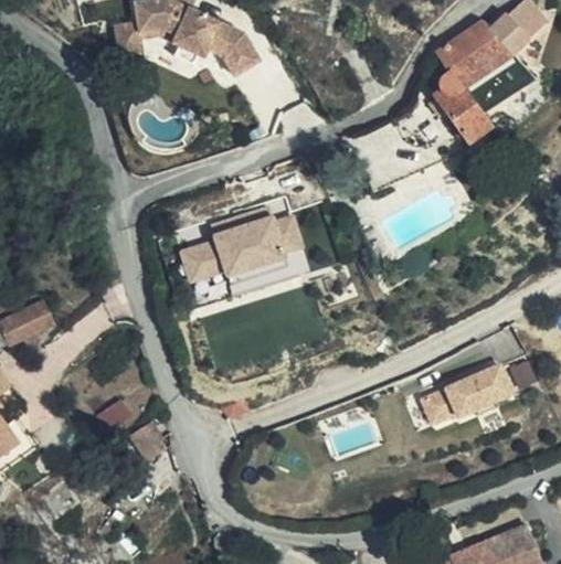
[(247,74),(261,68),(253,55),(253,28),(178,3),(177,0),(146,0),(151,29),(151,33),(169,32),(169,30),(188,34),(188,42),(198,44),(215,50),(224,53),(228,46),(237,49),(247,74)]
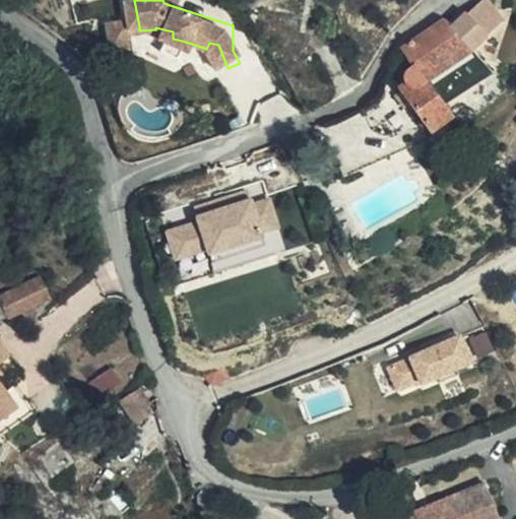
[(478,7),(462,25),(482,46),(501,27),(478,7)]
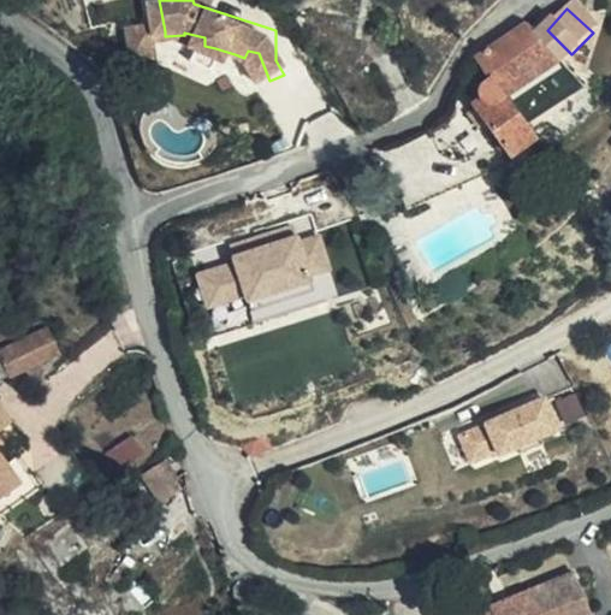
[(546,29),(531,46),(557,71),(571,54),(547,30),(546,29)]
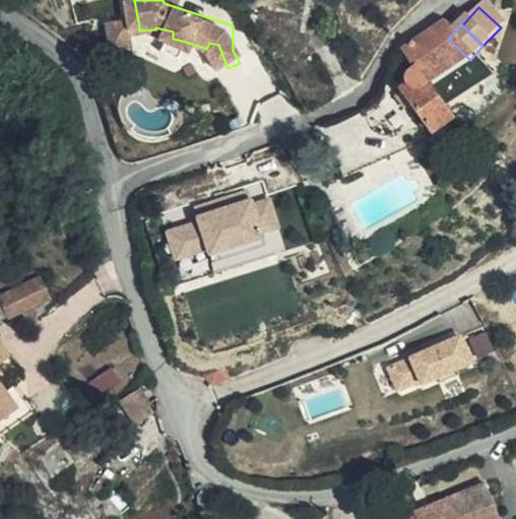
[(233,51),(240,63),(253,57),(242,28),(233,25),(233,51)]
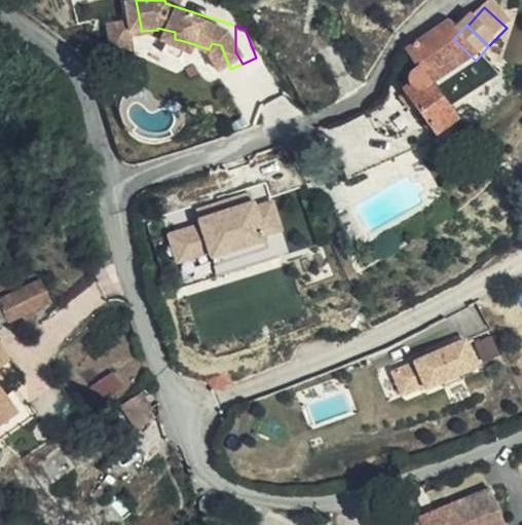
[(141,31),(141,27),(115,29),(120,59),(144,55),(143,41),(141,31)]
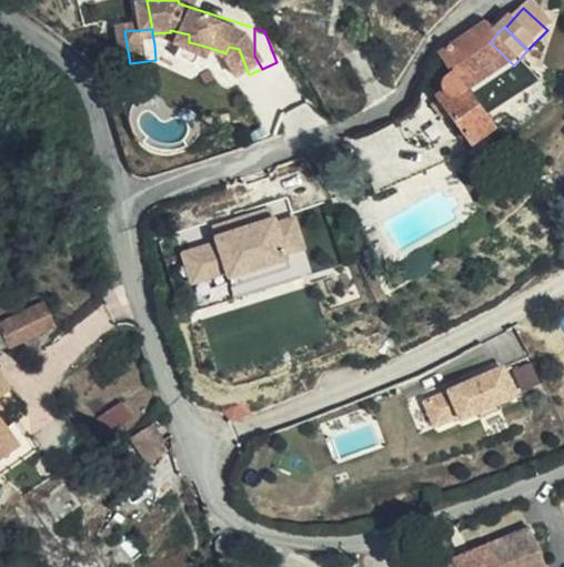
[(152,33),(154,44),(169,44),(170,32),(152,33)]
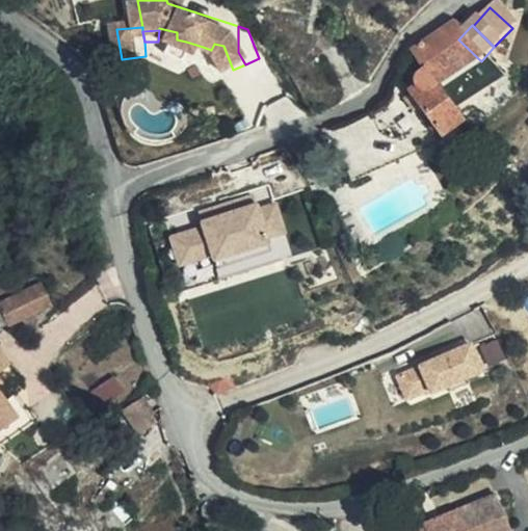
[(417,60),(413,67),(420,74),(411,83),(411,99),(417,106),(412,112),(432,133),(439,138),(454,128),(466,138),(471,133),(463,122),(502,82),(481,61),(458,40),(451,32),(417,60)]
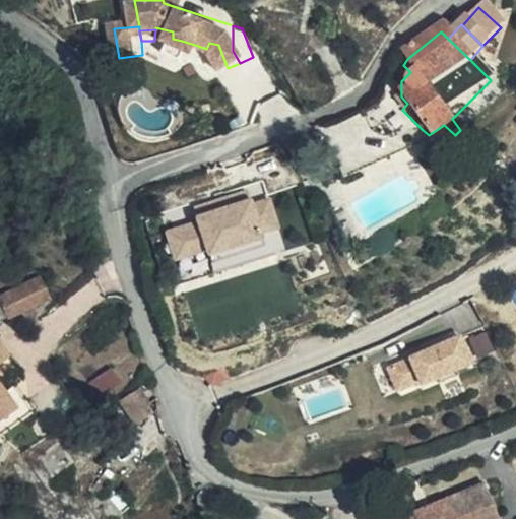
[(195,56),(198,46),(182,41),(180,52),(195,56)]
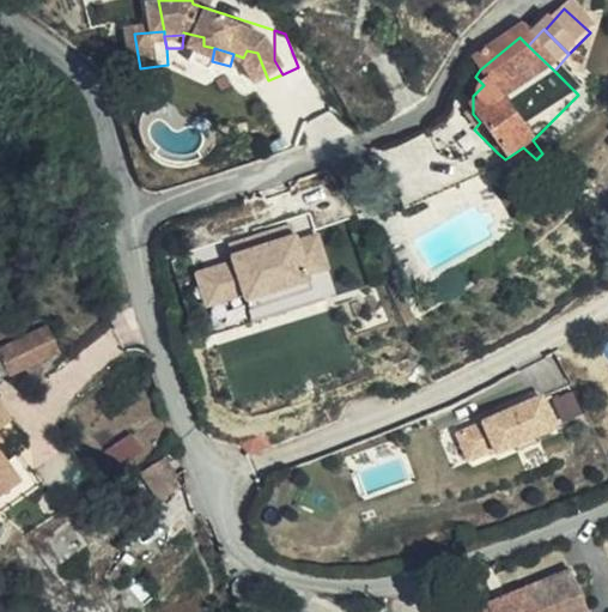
[(505,159),(517,171),(520,175),(536,159),(523,147),(505,159)]
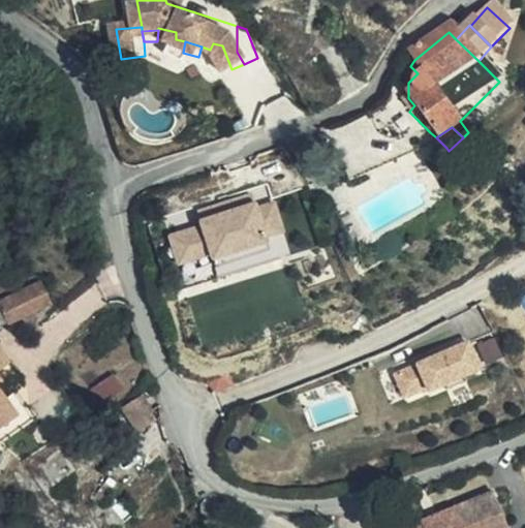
[(430,132),(418,140),(423,147),(436,137),(430,132)]
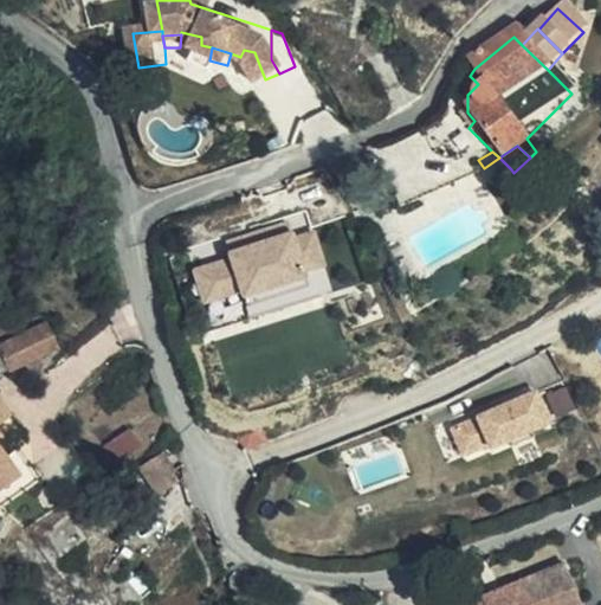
[(291,237),(286,220),(223,239),(228,258),(192,270),(202,302),(239,290),(241,296),(304,277),(303,272),(324,265),(314,230),(291,237)]
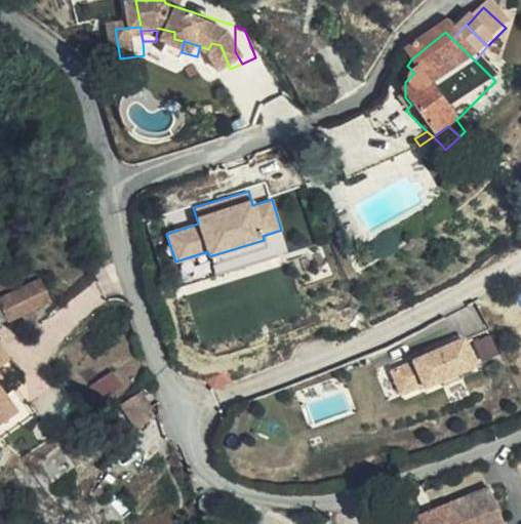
[(0,311),(5,321),(49,297),(40,279),(0,299),(0,311)]
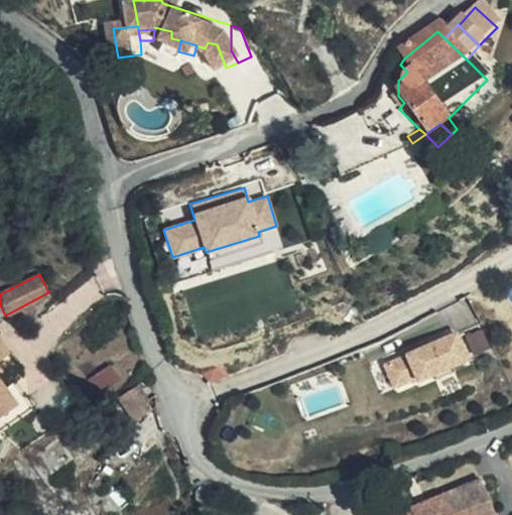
[(480,329),(464,337),(473,355),(488,348),(480,329)]
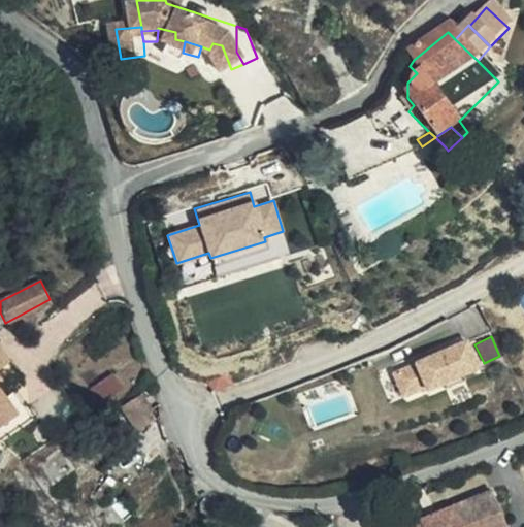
[(477,366),(465,340),(391,373),(401,397),(424,388),(425,390),(477,366)]
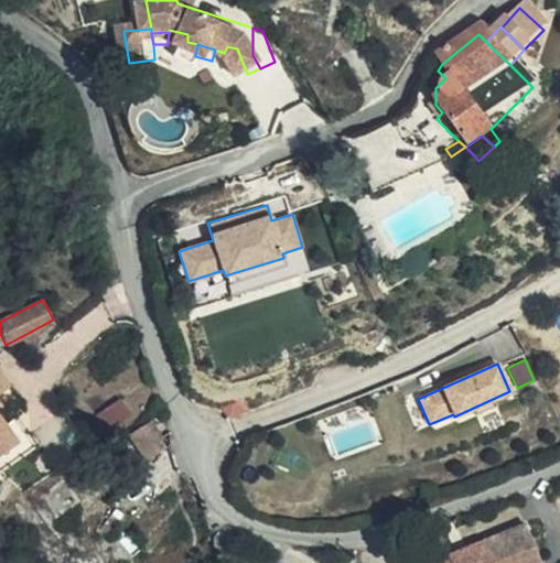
[(0,450),(13,442),(1,424),(0,422),(0,386),(6,382),(0,374),(0,450)]
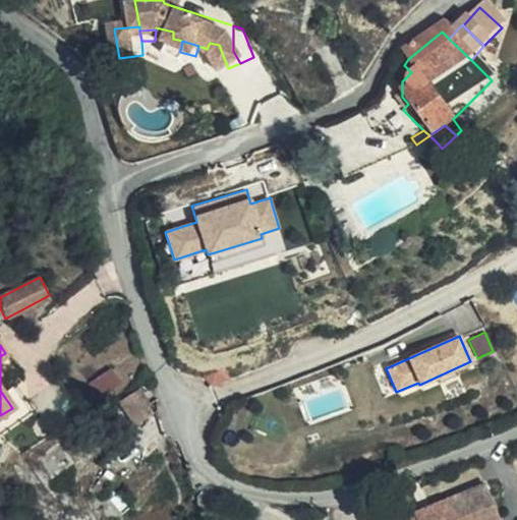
[(109,368),(88,384),(98,398),(119,383),(109,368)]
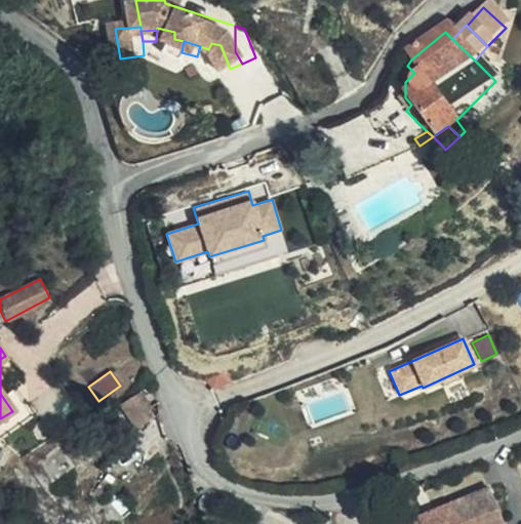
[(12,411),(0,418),(0,433),(30,414),(13,388),(1,395),(12,411)]
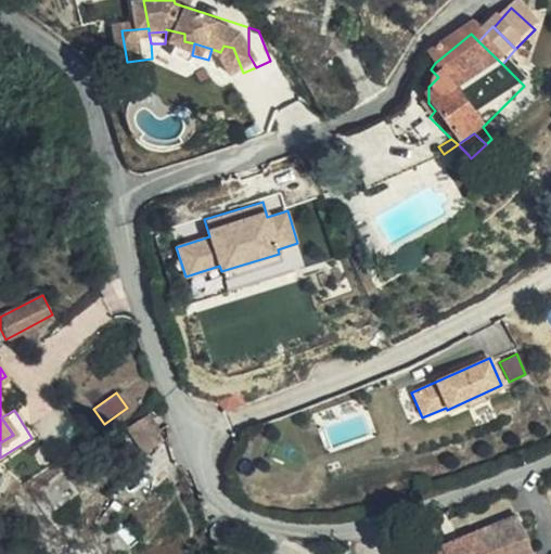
[(148,477),(169,460),(153,438),(132,454),(148,477)]
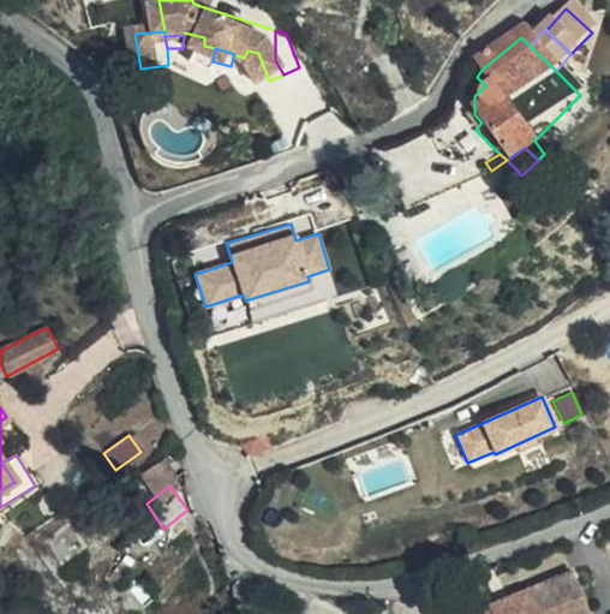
[(588,613),(570,567),(484,601),(485,604),(465,613),(588,613)]
